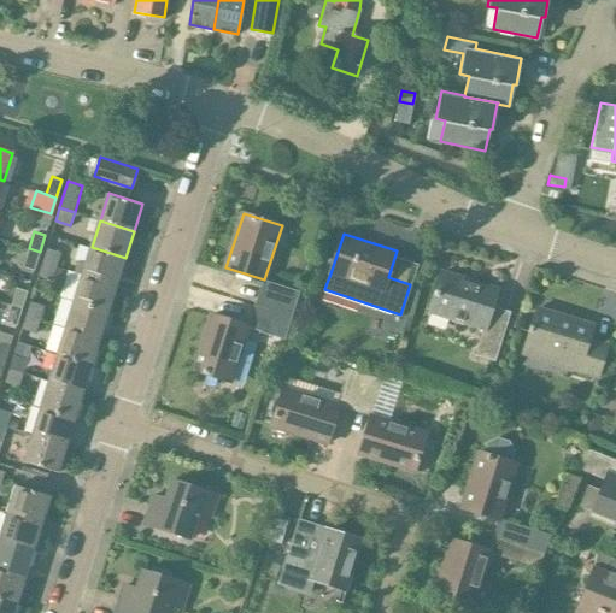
[(47,247),(42,261),(57,265),(62,252),(47,247)]
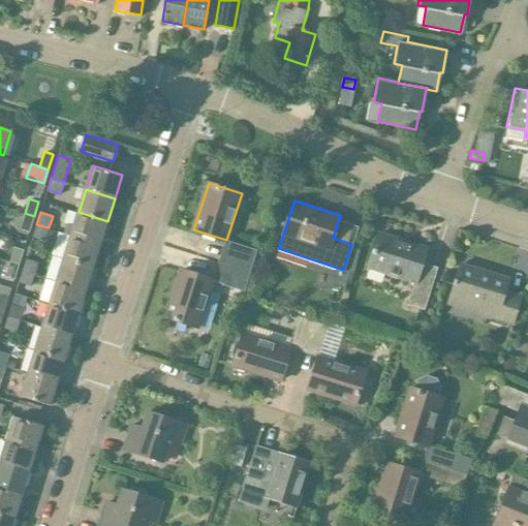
[(63,233),(71,235),(100,244),(107,221),(79,212),(73,225),(66,223),(63,233)]
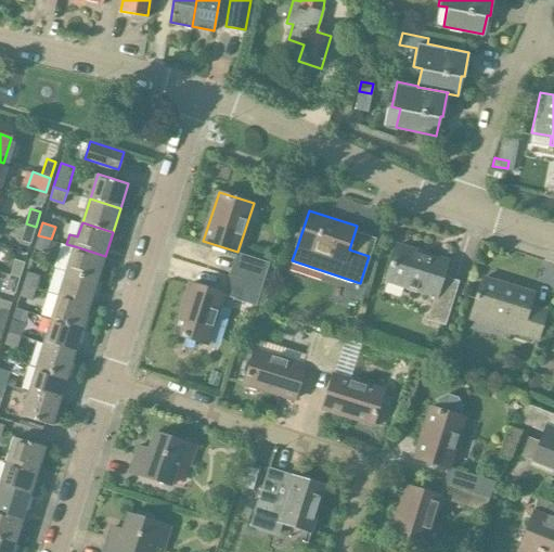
[(36,227),(26,223),(22,239),(30,242),(36,227)]
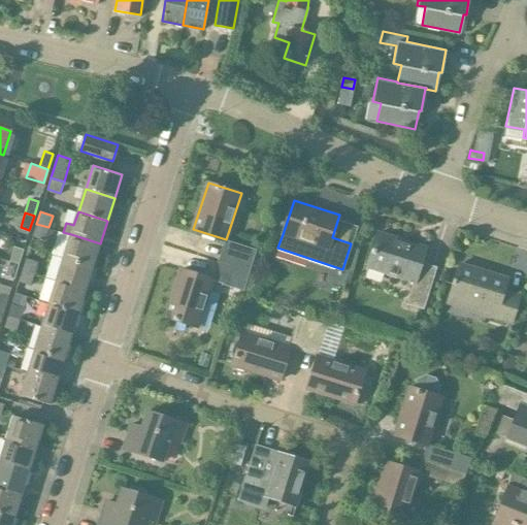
[(48,227),(36,224),(33,234),(45,238),(48,227)]
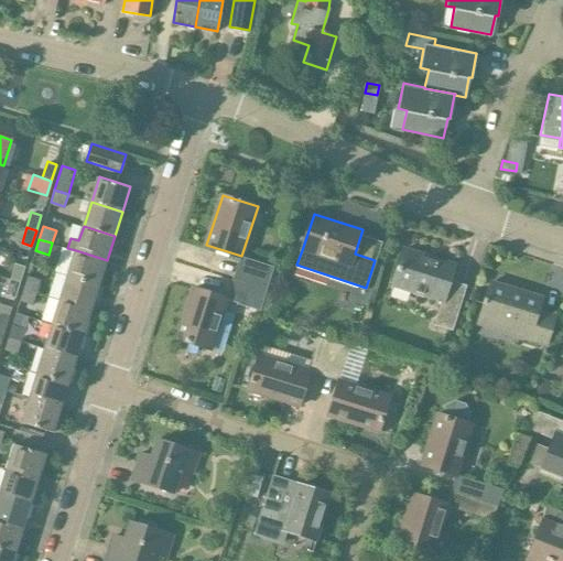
[(404,248),(393,283),(442,300),(434,324),(453,330),(467,284),(450,279),(455,263),(404,248)]
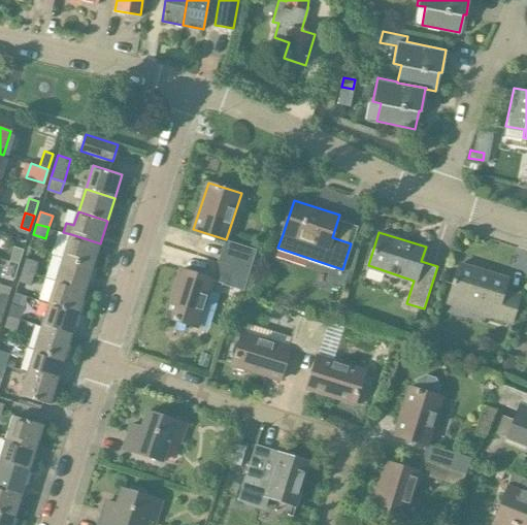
[(100,243),(71,234),(64,257),(93,265),(100,243)]
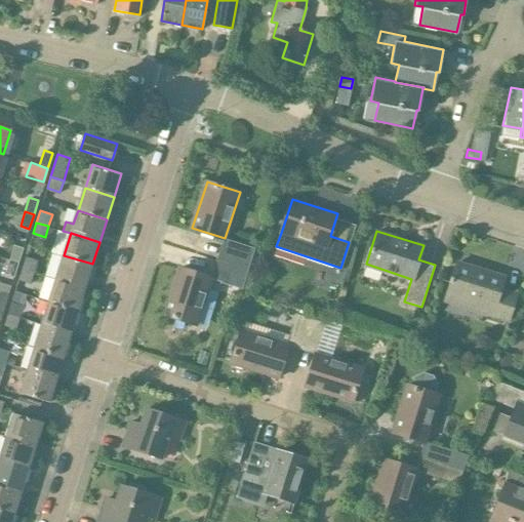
[(223,258),(248,268),(255,247),(229,239),(223,258)]
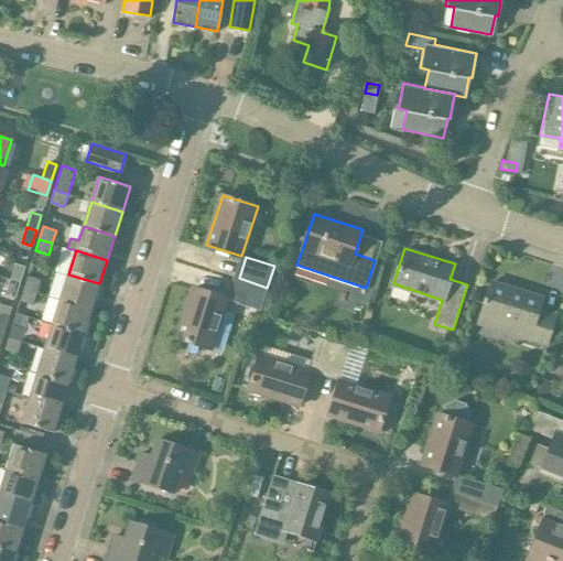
[(17,262),(11,279),(20,282),(25,265),(17,262)]
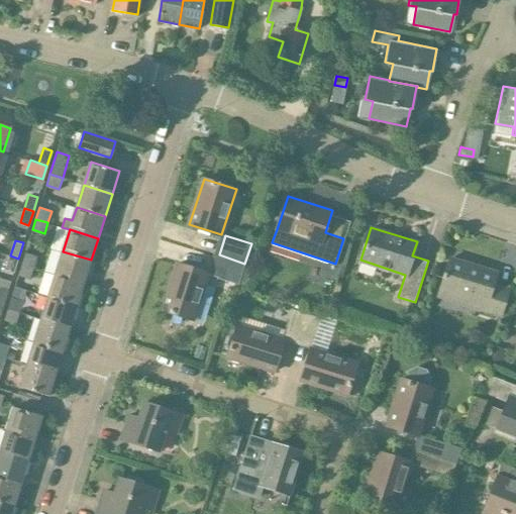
[(25,251),(22,264),(33,267),(37,255),(25,251)]
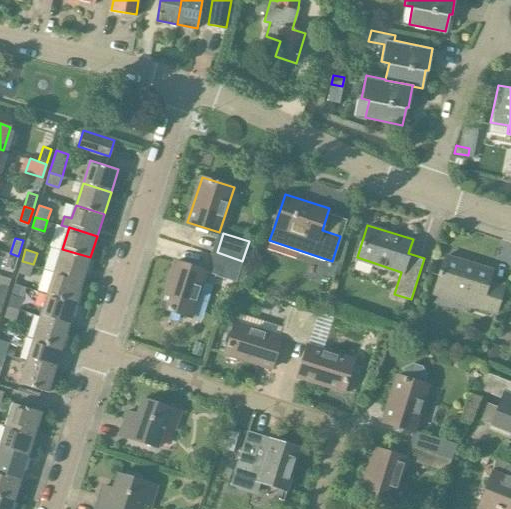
[(90,257),(62,249),(55,271),(83,280),(90,257)]
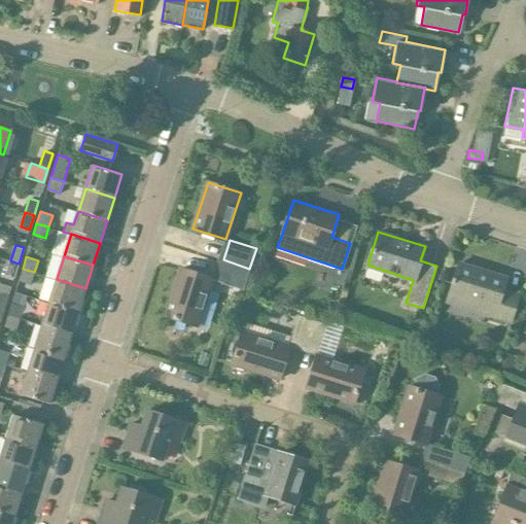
[(243,289),(249,269),(223,259),(216,281),(243,289)]
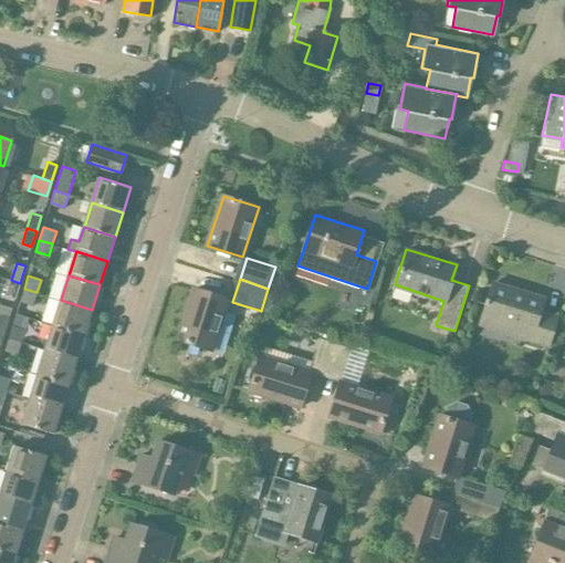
[(20,283),(11,280),(6,294),(16,298),(20,283)]
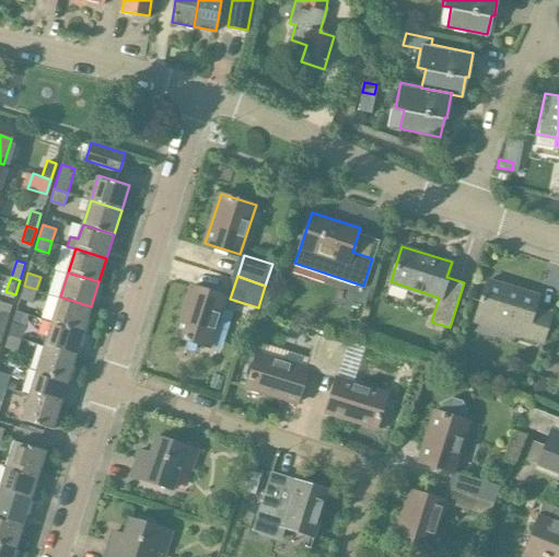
[(488,278),(477,312),(521,327),(519,333),(542,341),(551,312),(534,306),(537,294),(488,278)]
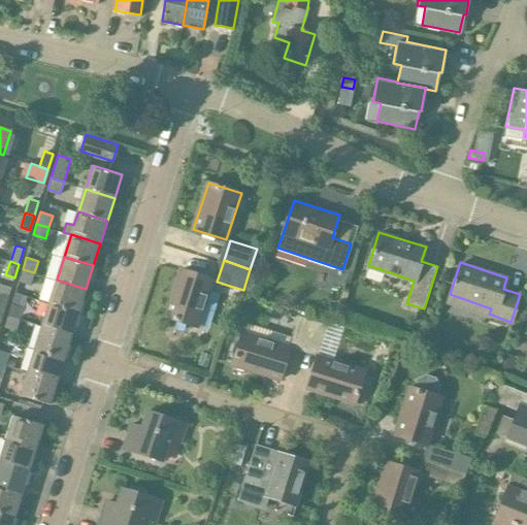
[(34,272),(23,269),(19,281),(31,284),(34,272)]
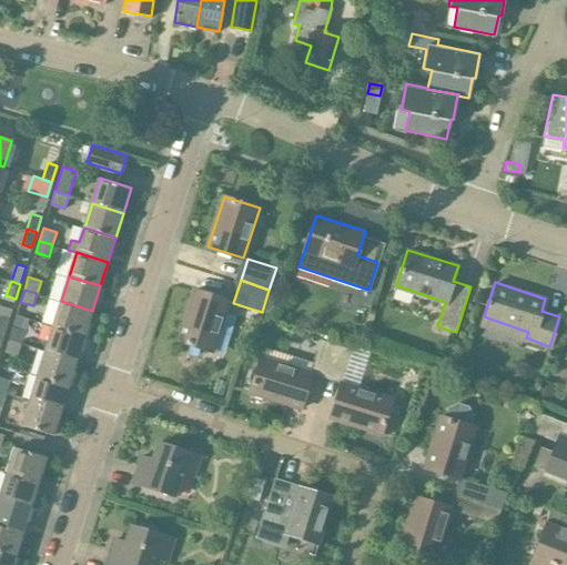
[(194,290),(178,340),(213,352),(230,301),(194,290)]
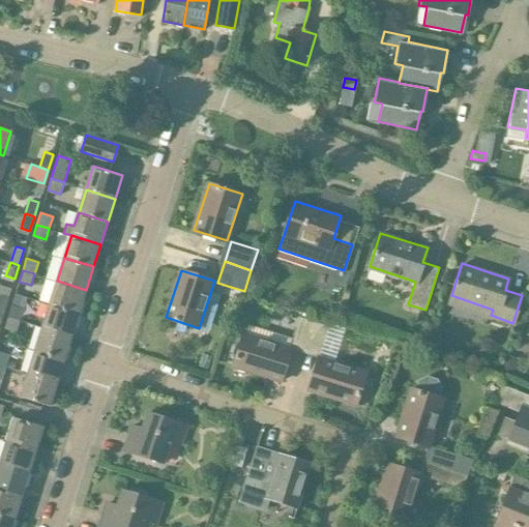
[(86,290),(57,281),(50,303),(79,313),(86,290)]
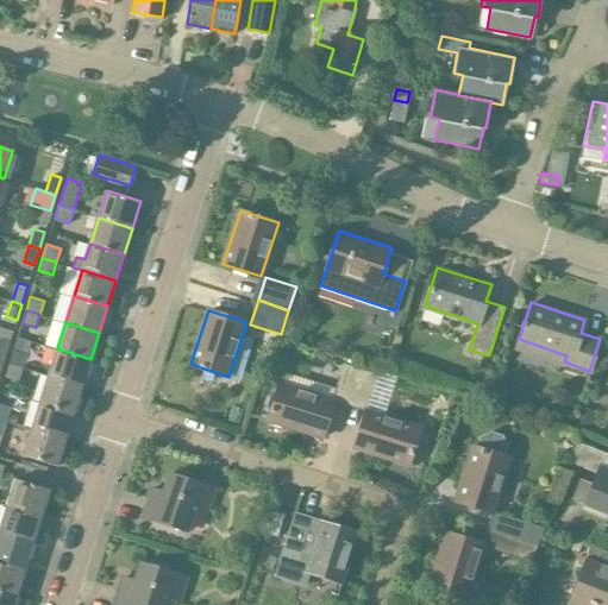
[(0,355),(5,358),(10,341),(0,336),(0,355)]
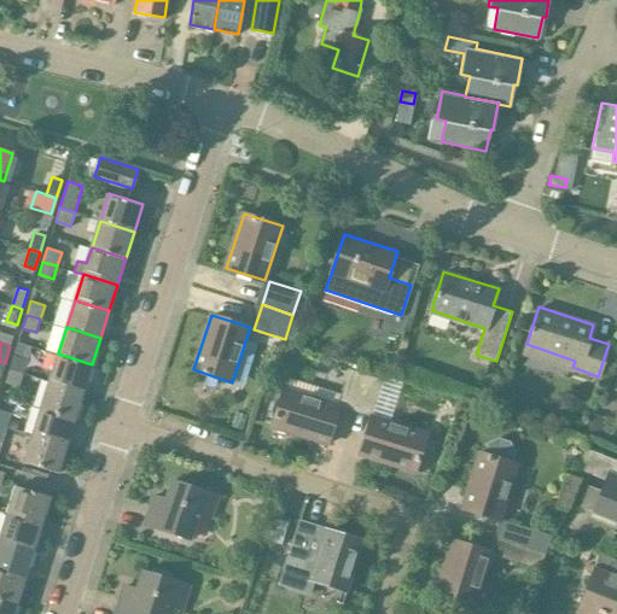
[(10,368),(24,373),(28,358),(13,354),(10,368)]
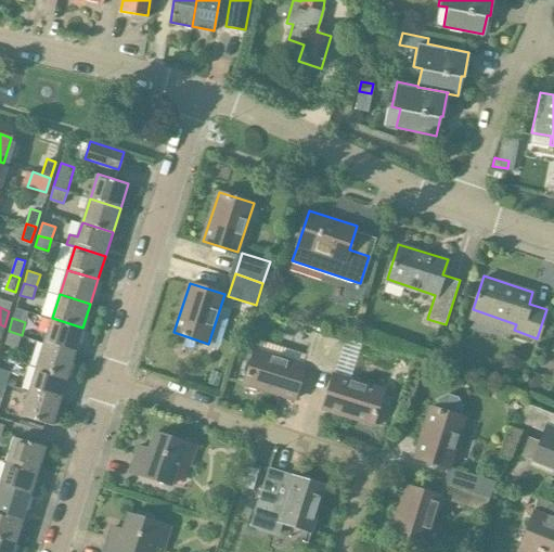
[(82,328),(52,318),(44,342),(76,351),(82,328)]
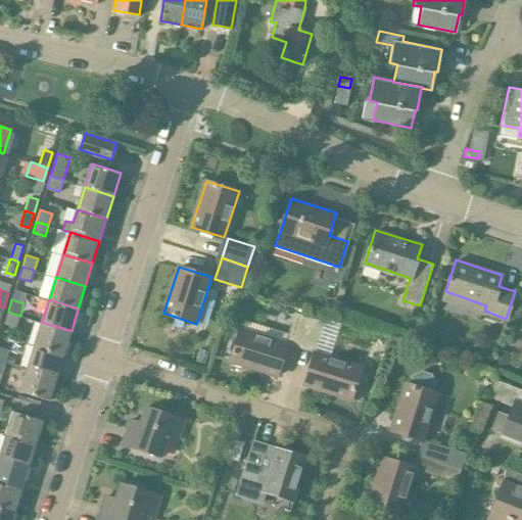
[(16,327),(20,316),(8,312),(4,323),(16,327)]
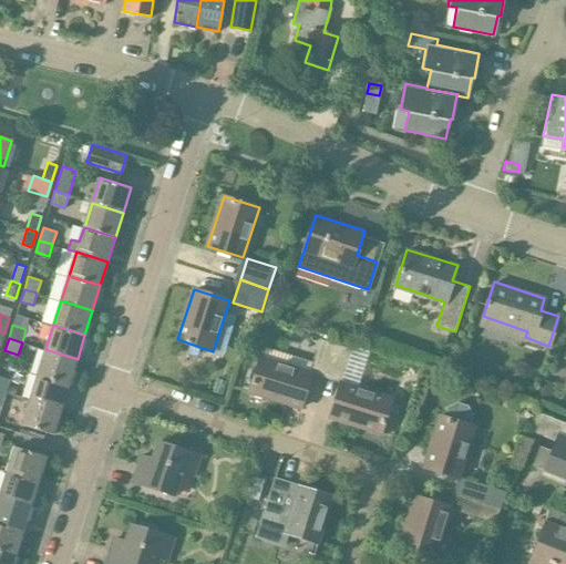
[(327,373),(337,344),(320,338),(311,369),(327,373)]
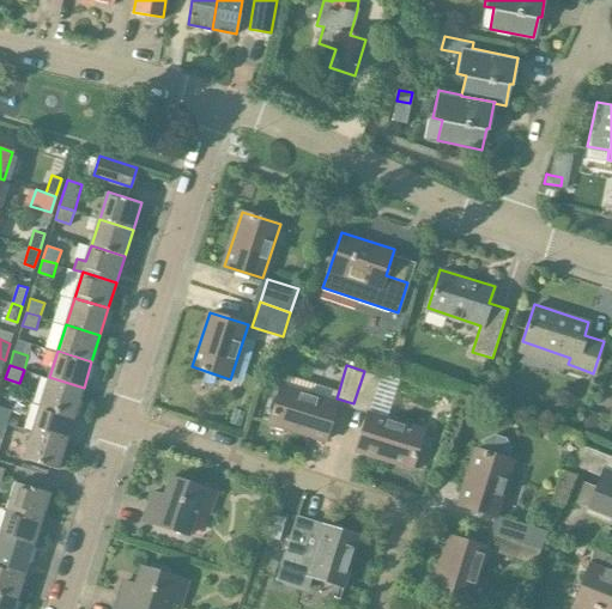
[(381,376),(364,371),(353,403),(370,409),(381,376)]
